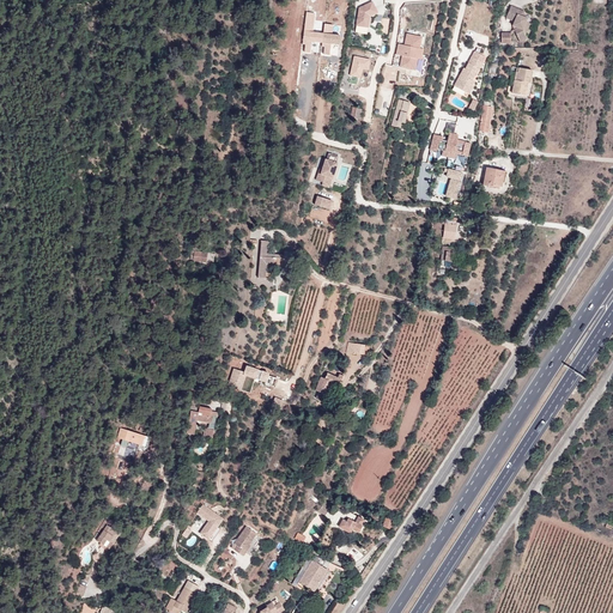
[(377,13),(372,1),(358,7),(356,25),(369,28),(370,17),(377,13)]
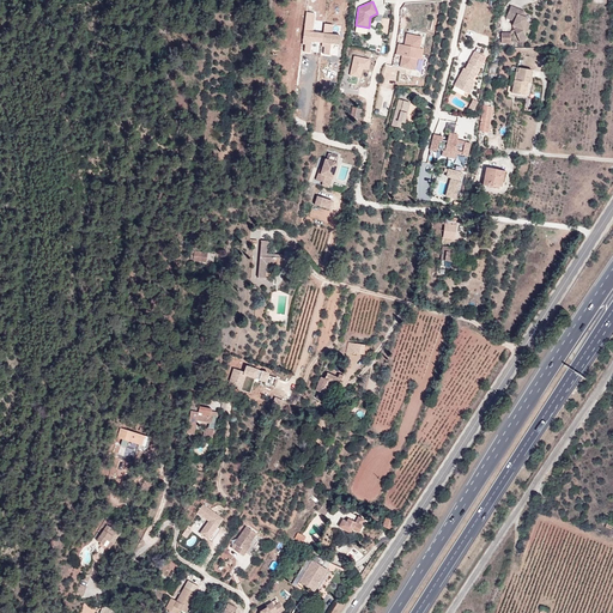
[(521,6),(508,1),(503,13),(513,16),(510,20),(514,22),(511,24),(514,30),(517,37),(525,34),(522,29),(520,24),(522,18),(525,13),(520,12),(521,6)]
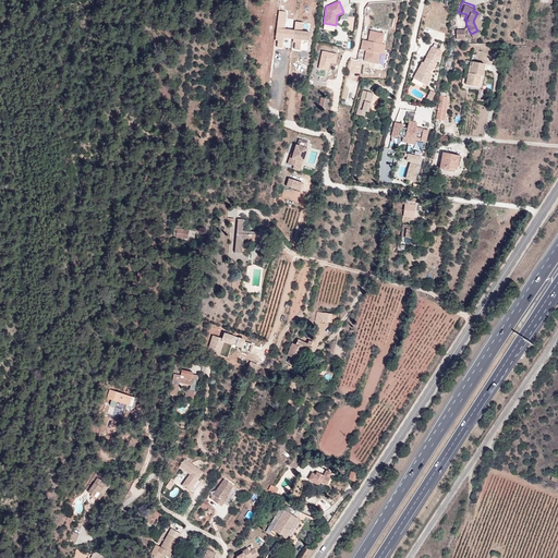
[(311,33),(286,29),(288,12),(279,11),(276,40),(278,40),(278,47),(283,48),(284,39),(295,40),(294,49),(302,50),(303,43),(310,43),(311,33)]
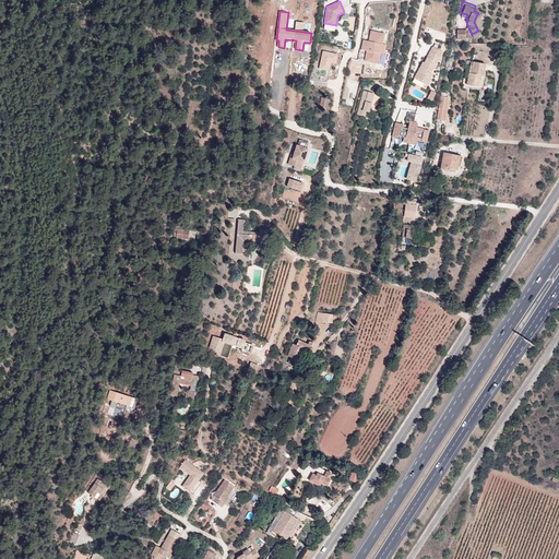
[(295,30),(304,31),(305,22),(296,22),(295,30)]
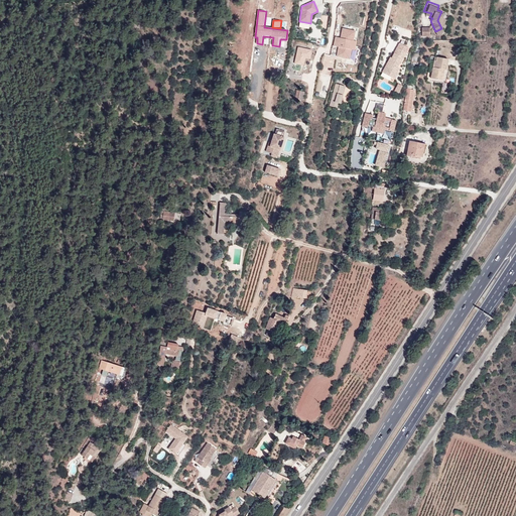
[(428,24),(419,24),(419,33),(427,33),(427,27),(428,24)]
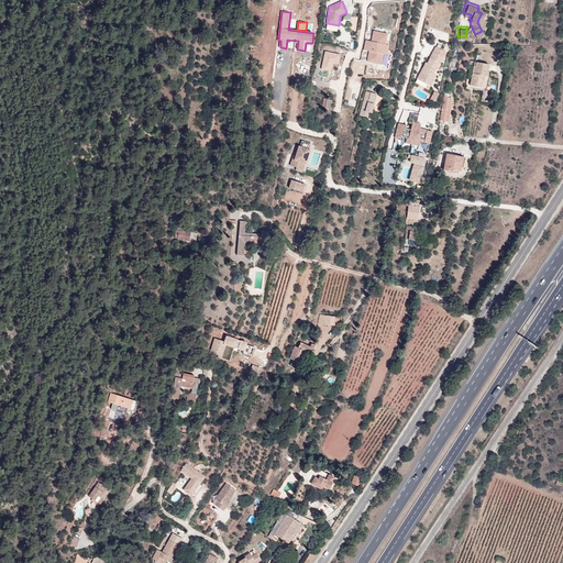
[(385,43),(387,33),(373,30),(371,41),(365,40),(363,51),(368,52),(366,62),(382,64),(384,54),(387,55),(388,44),(385,43)]
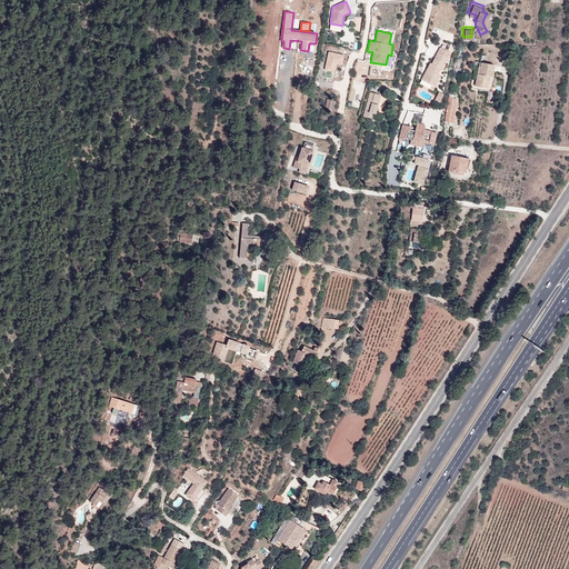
[(336,72),(338,65),(342,66),(345,55),(329,51),(325,70),(336,72)]
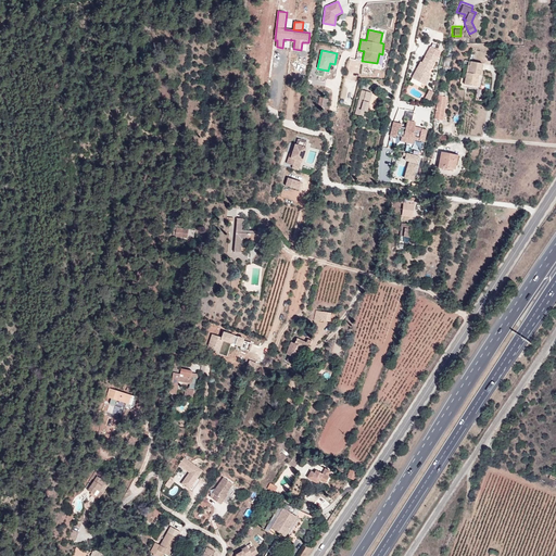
[(447,60),(446,65),(443,64),(440,83),(445,84),(451,54),(444,53),(443,59),(447,60)]
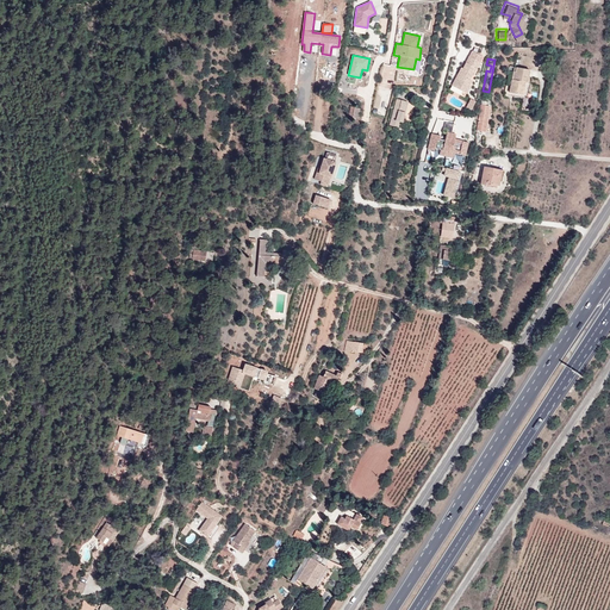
[(472,79),(481,68),(472,61),(464,70),(462,69),(458,75),(460,76),(458,80),(455,79),(450,86),(460,93),(465,86),(467,88),(471,85),(468,82),(472,79)]
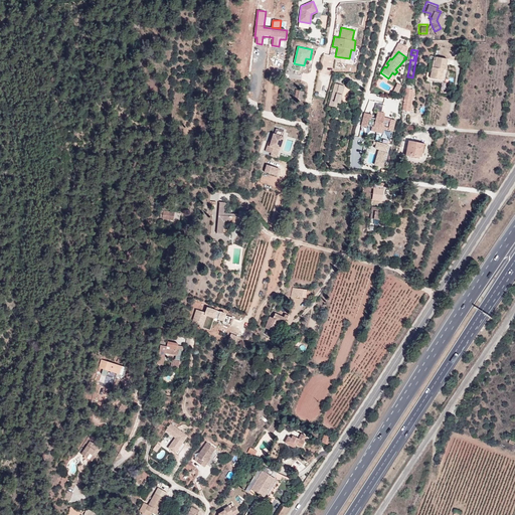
[(433,57),(431,56),(427,74),(440,76),(442,66),(444,67),(446,55),(434,53),(433,57)]
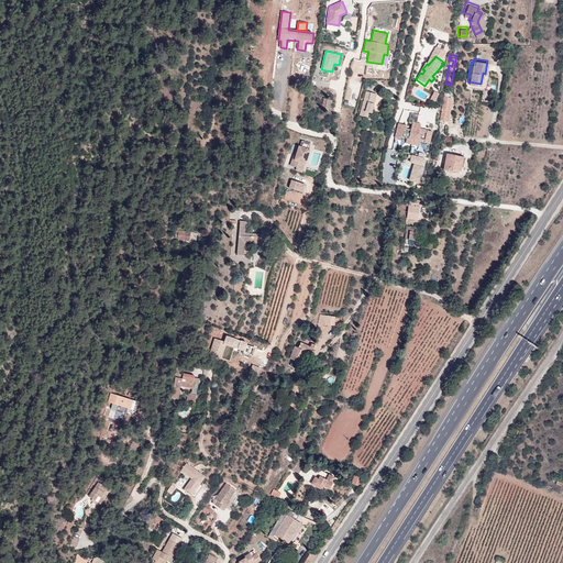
[(368,87),(365,86),(363,97),(366,98),(367,92),(374,95),(375,89),(368,87)]
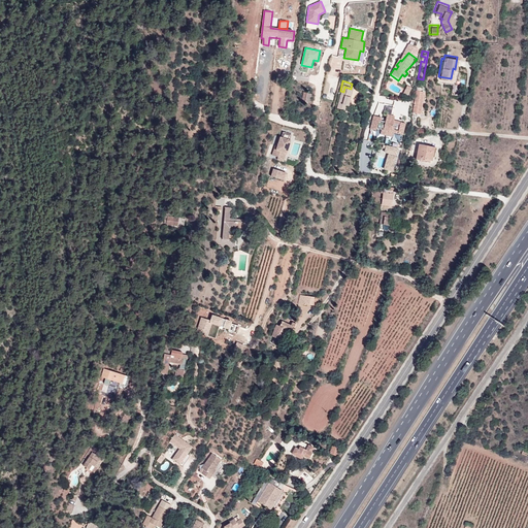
[(343,92),(340,100),(345,101),(347,101),(351,89),(344,87),(343,92)]
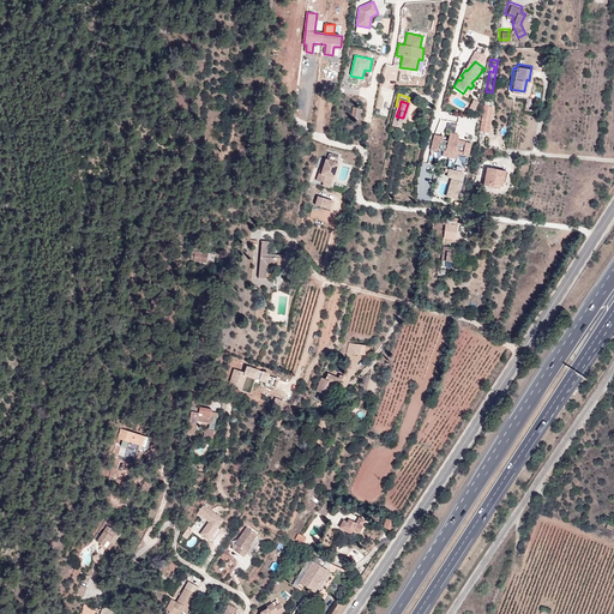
[(468,156),(471,143),(458,139),(459,134),(449,132),(447,142),(443,140),(444,136),(434,133),(429,150),(438,152),(439,150),(443,150),(443,156),(456,160),(457,154),(468,156)]
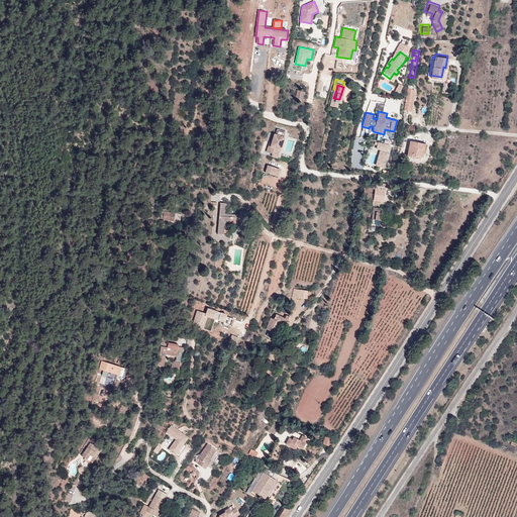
[(277,159),(286,131),(277,129),(275,134),(274,133),(270,146),(268,146),(266,152),(272,154),(271,157),(277,159)]
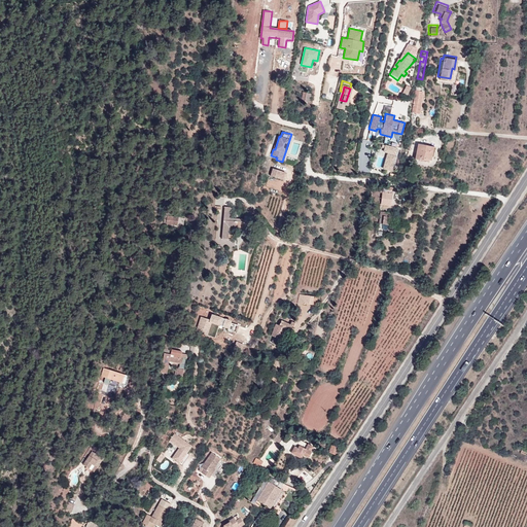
[(435,143),(418,139),(415,155),(425,157),(425,154),(432,156),(435,143)]
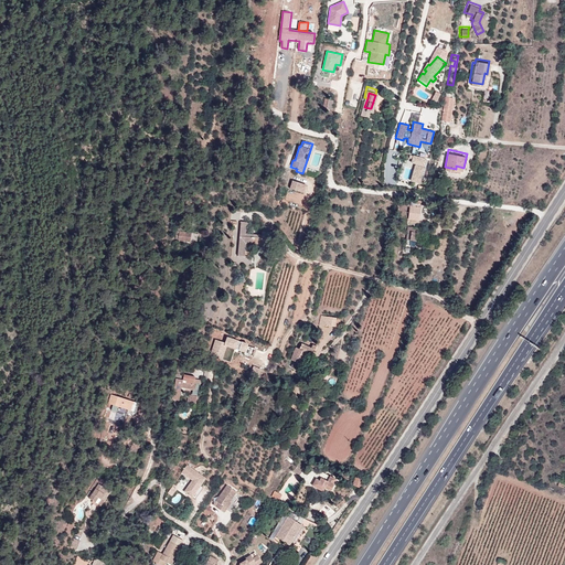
[(414,156),(412,163),(415,164),(411,182),(422,184),(428,160),(414,156)]
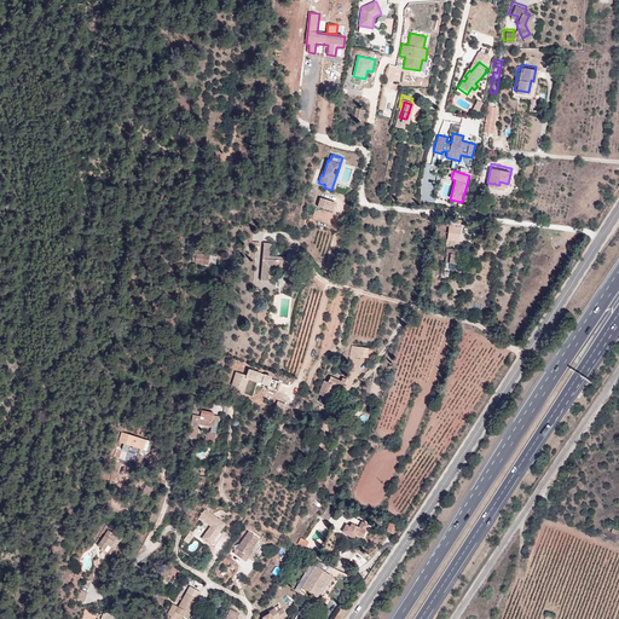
[(333,212),(335,202),(319,197),(317,207),(333,212)]
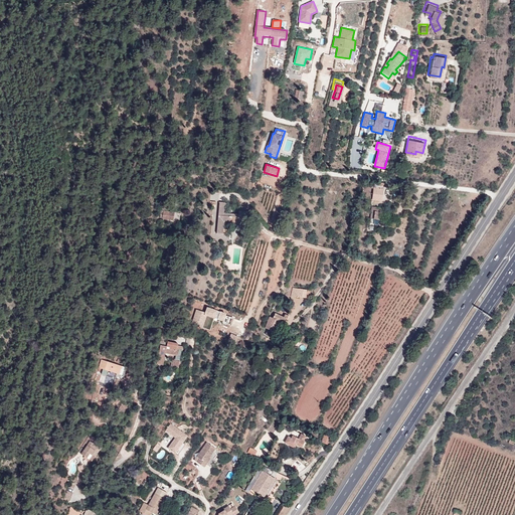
[(382,198),(384,179),(372,178),(371,189),(373,190),(371,197),(382,198)]
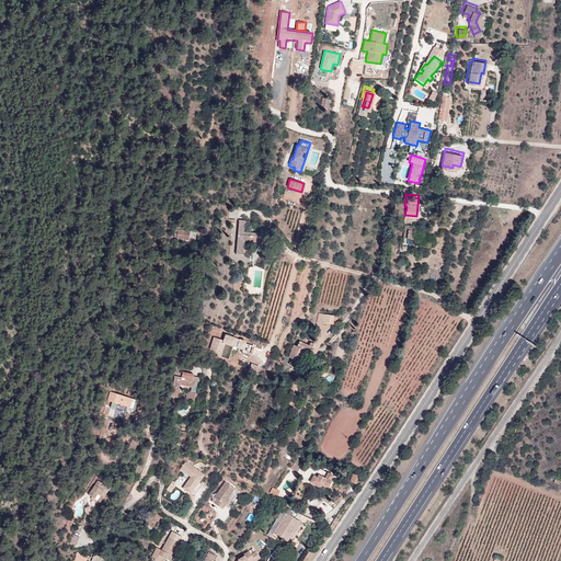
[(248,216),(238,215),(236,250),(244,251),(245,239),(260,240),(260,243),(266,244),(268,227),(261,227),(261,230),(247,229),(248,216)]
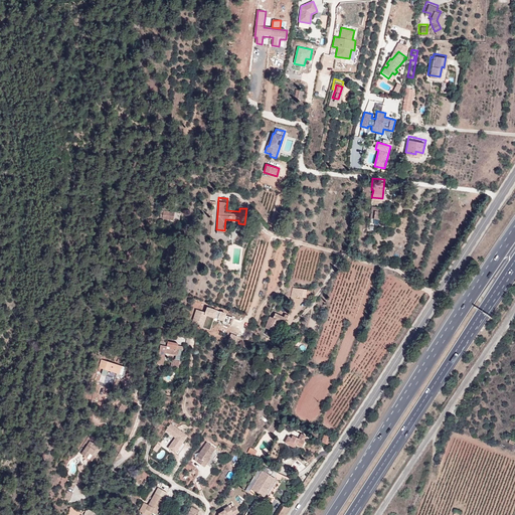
[(380,203),(370,202),(369,209),(372,209),(371,217),(378,217),(380,203)]
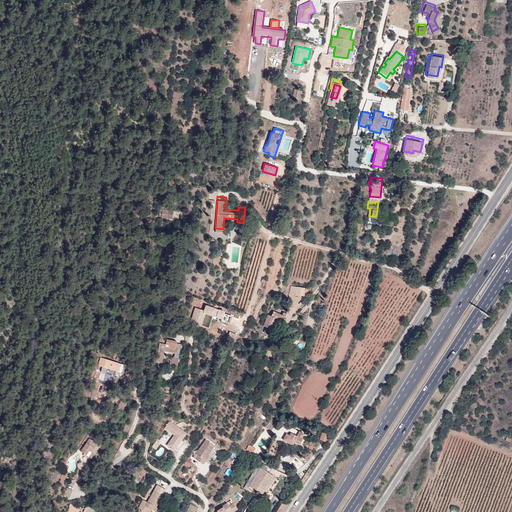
[(175,210),(160,210),(160,217),(175,218),(175,210)]
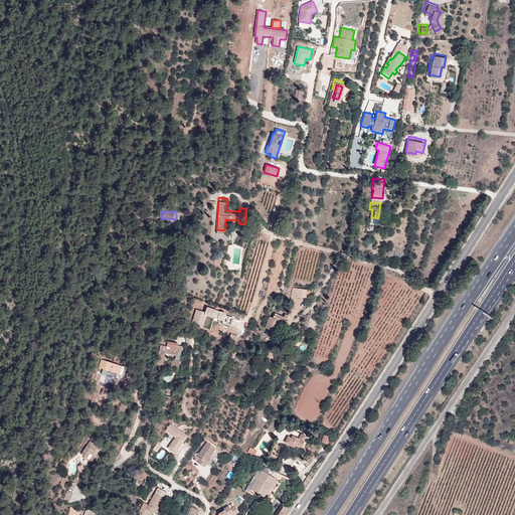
[(302,286),(302,288),(295,287),(294,295),(307,297),(308,289),(304,288),(304,286),(302,286)]
